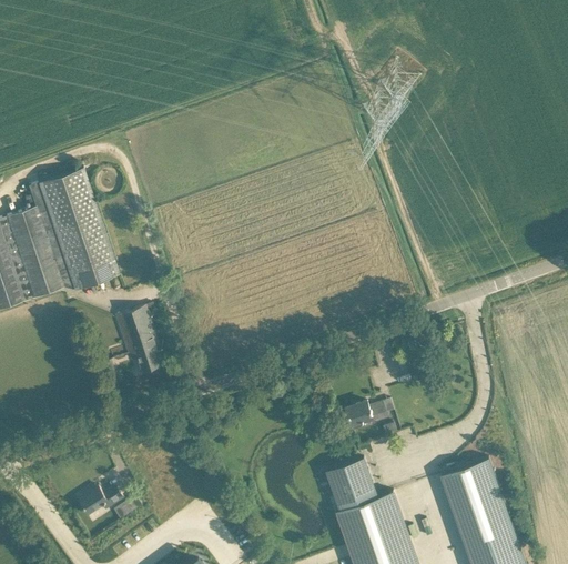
[(39,184),(29,188),(36,209),(37,208),(38,209),(63,286),(73,283),(75,291),(121,275),(83,169),(39,184)]
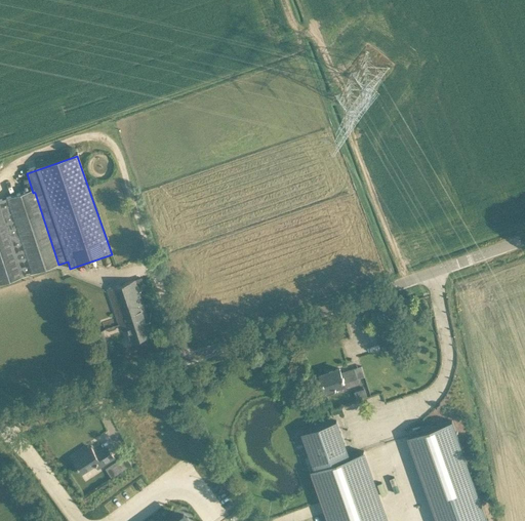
[(0,187),(9,182),(6,175),(0,178),(0,187)]
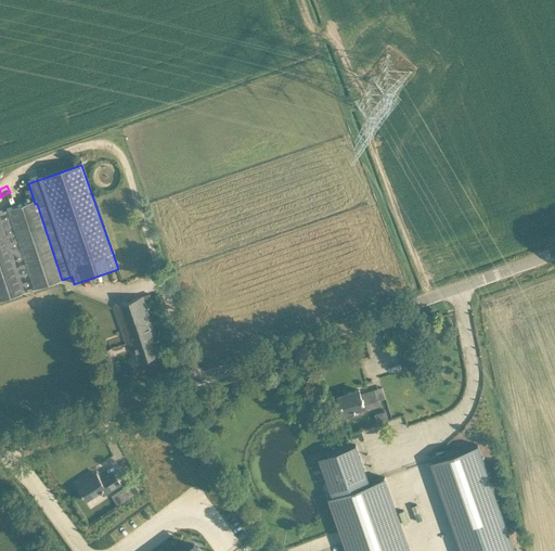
[(35,204),(0,215),(0,303),(63,282),(62,280),(37,204),(36,203),(35,204)]
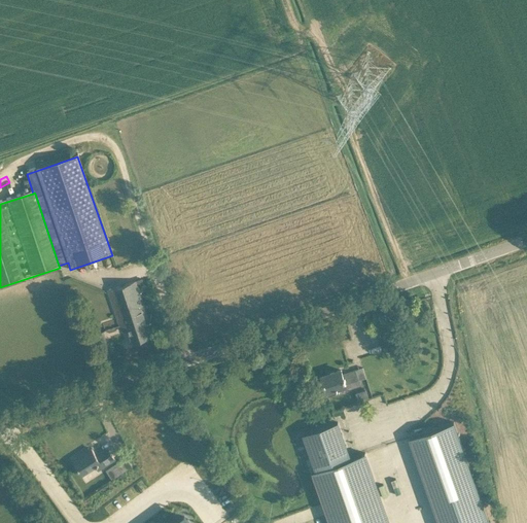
[(137,284),(108,293),(115,314),(119,328),(127,326),(129,333),(133,346),(151,340),(145,321),(148,320),(145,310),(143,306),(140,297),(137,284)]
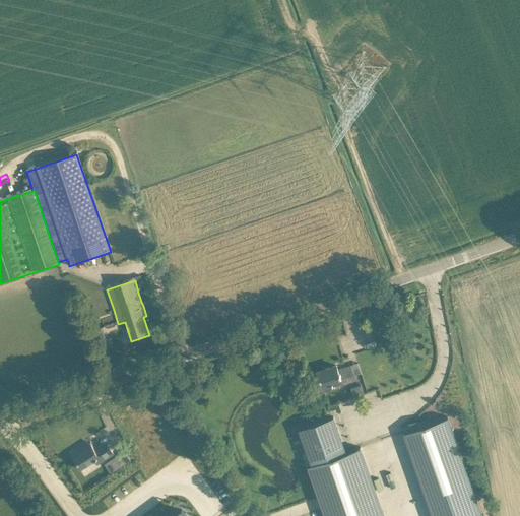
[(99,346),(107,344),(102,330),(94,333),(99,346)]
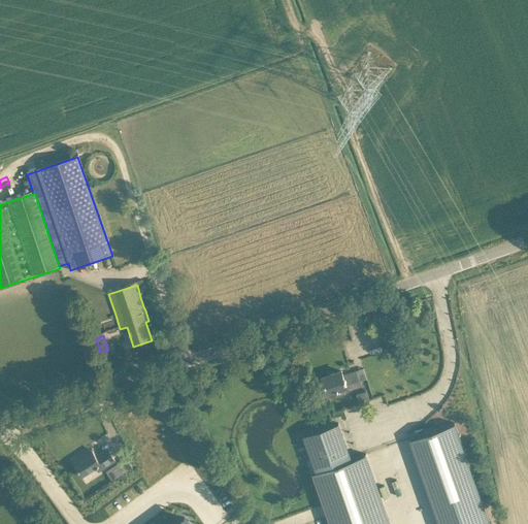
[(359,384),(357,374),(343,379),(342,374),(323,381),(329,400),(339,397),(338,392),(347,389),(347,388),(359,384)]
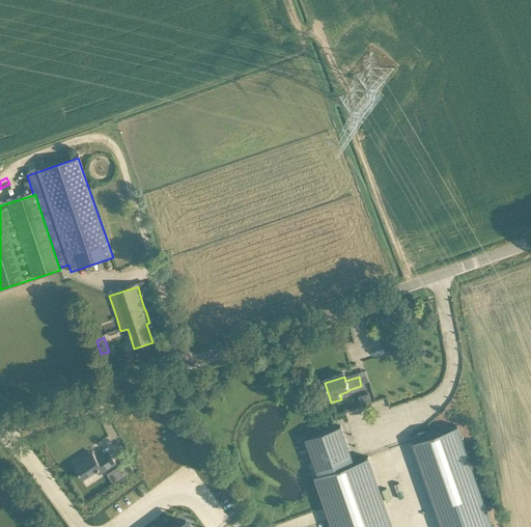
[(367,395),(356,398),(359,407),(369,404),(367,395)]
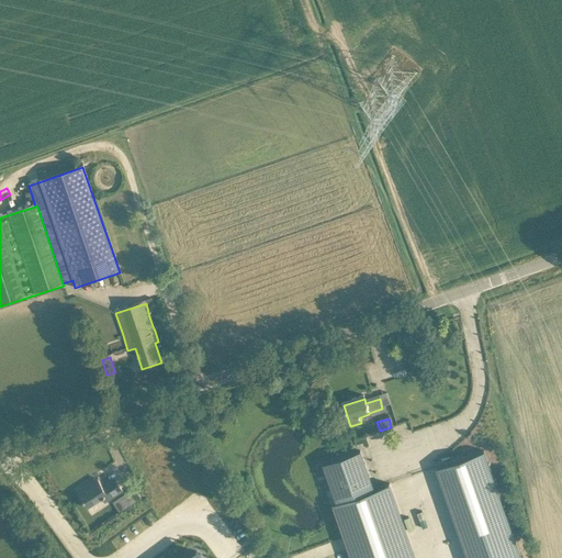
[(414,557),(390,487),(373,492),(360,454),(324,467),(337,505),(333,506),(350,557),(414,557)]
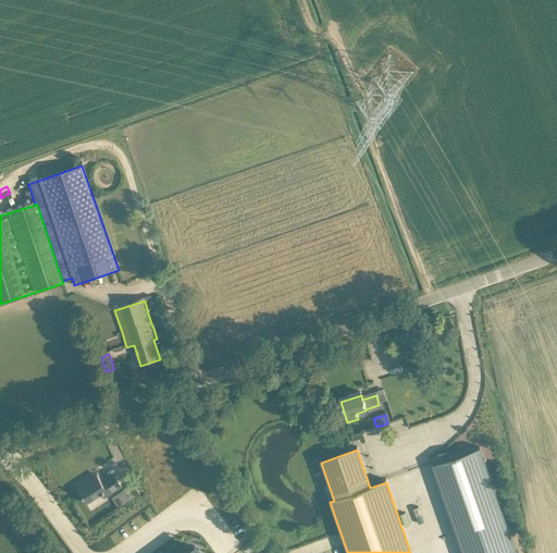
[(480,450),(433,466),(458,538),(463,552),(516,552),(505,521),(480,450)]
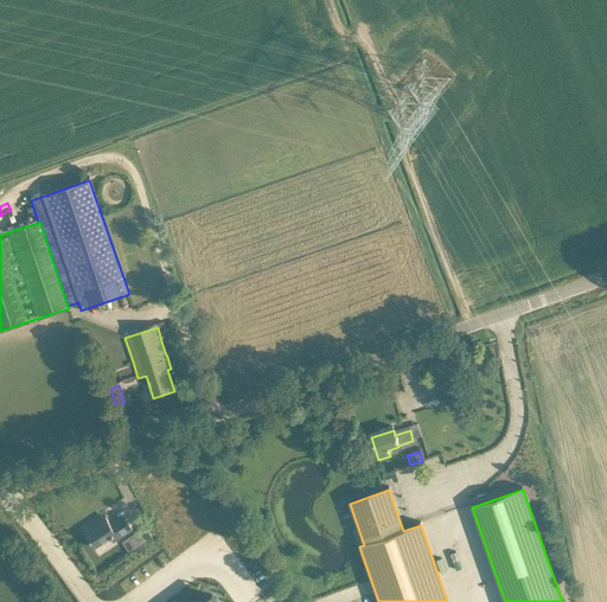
[(112,530),(106,520),(84,533),(95,550),(110,539),(114,544),(132,532),(125,520),(112,530)]
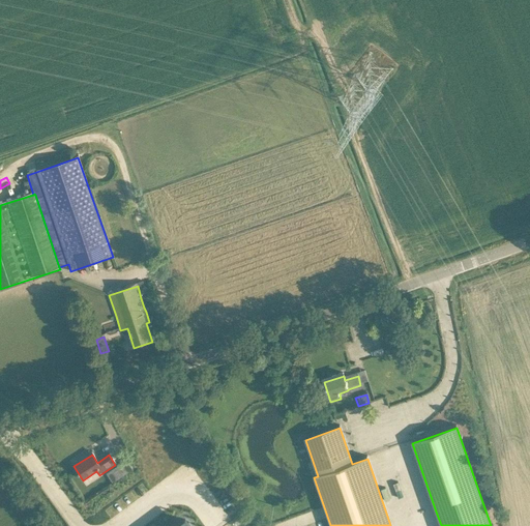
[(131,472),(125,462),(105,475),(111,486),(131,472)]
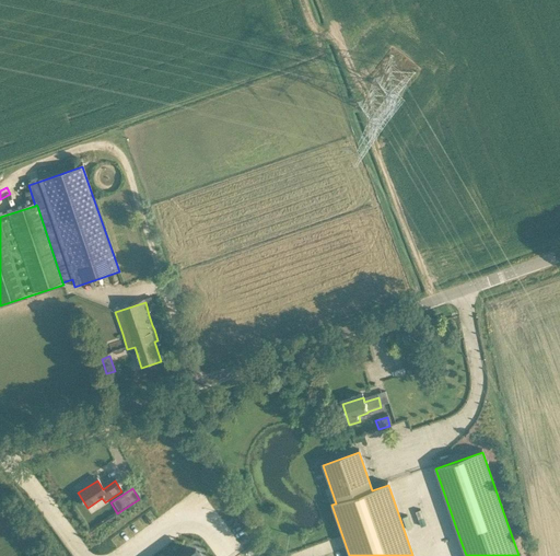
[(432,516),(424,517),(427,531),(434,530),(432,516)]
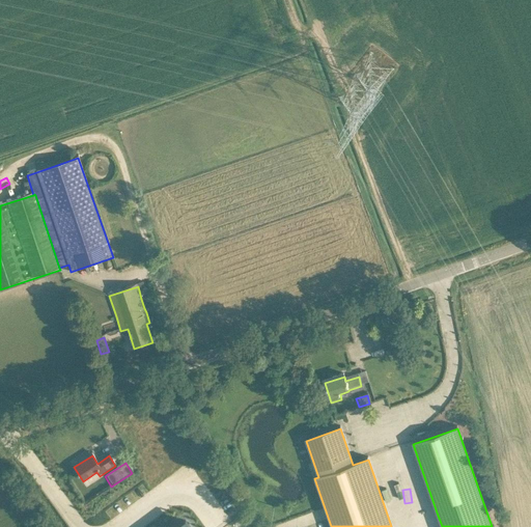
[(408,504),(401,506),(407,526),(415,526),(408,504)]
